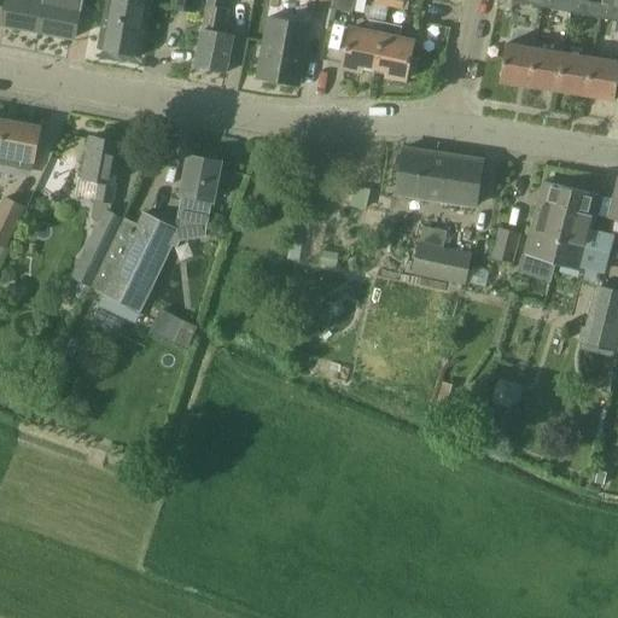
[(44,0),(6,0),(1,25),(39,31),(44,1),(44,0)]
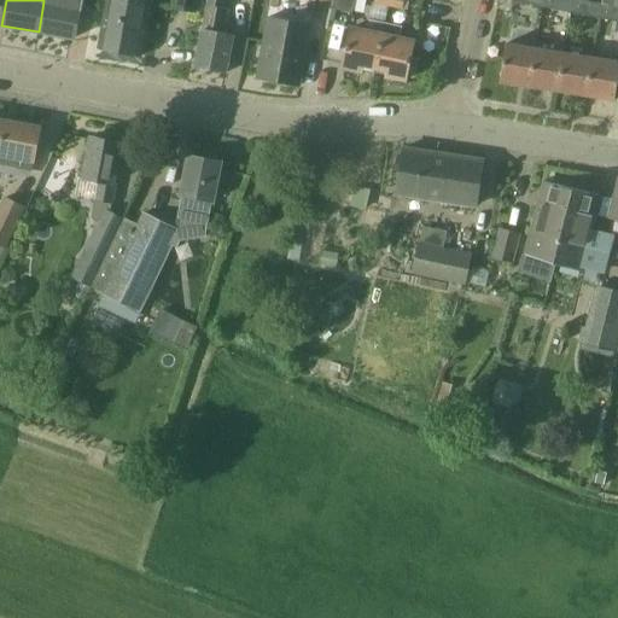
[(82,0),(44,0),(44,1),(39,31),(75,39),(81,9),(82,0)]
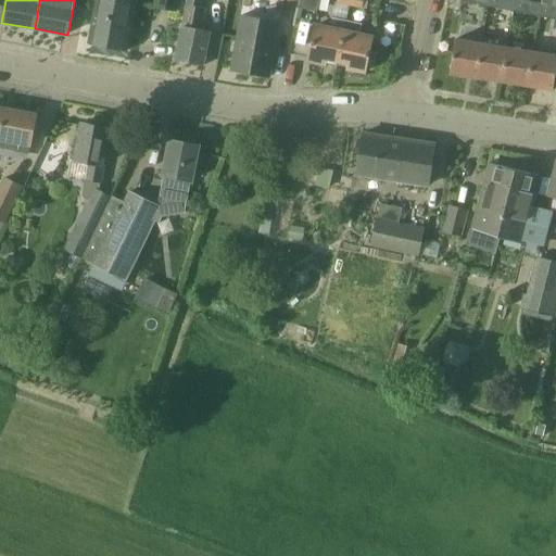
[(127,51),(133,19),(136,0),(96,0),(88,43),(127,51)]
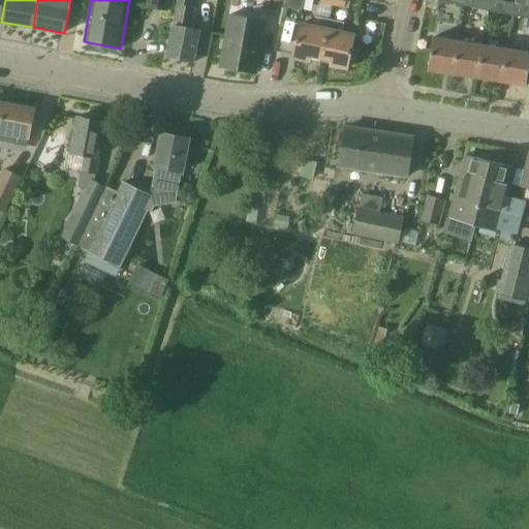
[(147,0),(146,7),(168,11),(170,0),(147,0)]
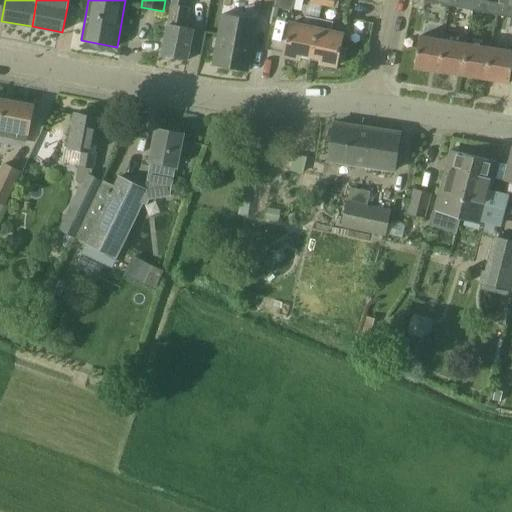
[(172,0),(162,56),(188,61),(194,30),(188,29),(189,24),(187,23),(190,8),(185,7),(185,0),(172,0)]
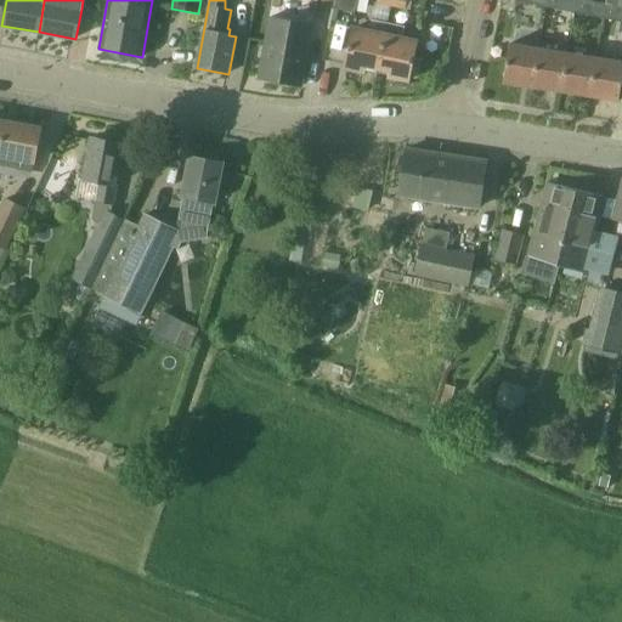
[(357,0),(337,0),(335,10),(356,13),(357,0)]
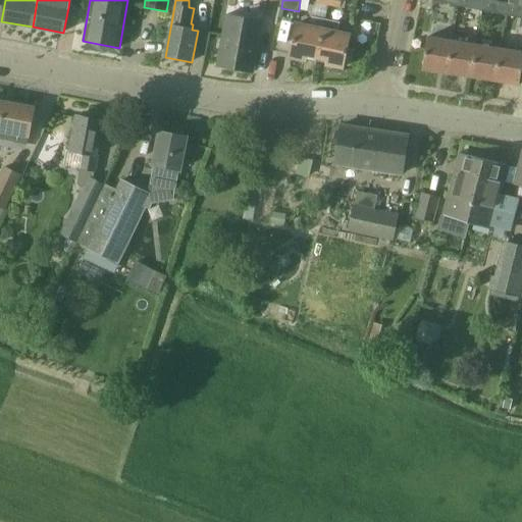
[(328,0),(328,6),(340,8),(341,0),(328,0)]
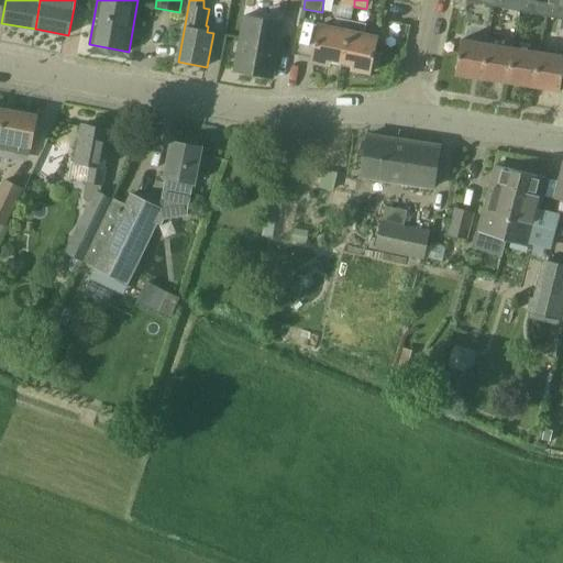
[(520,12),(522,0),(496,0),(495,7),(520,12)]
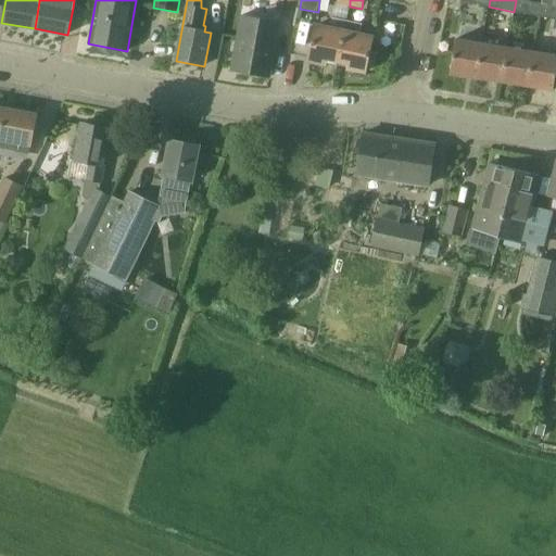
[(542,4),(541,3),(522,0),(516,0),(514,12),(540,17),(542,4)]
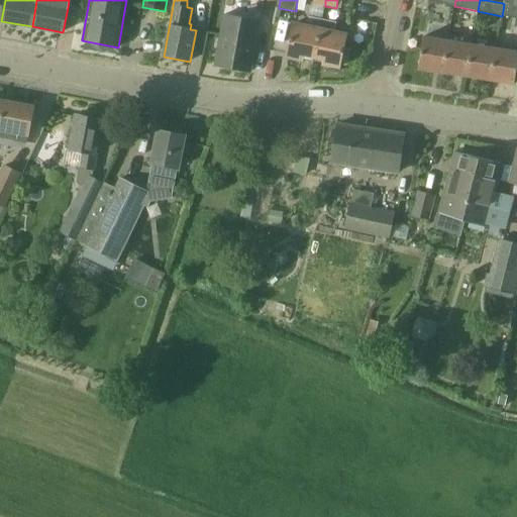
[(516,6),(504,4),(502,16),(516,19),(514,27),(516,27),(516,6)]
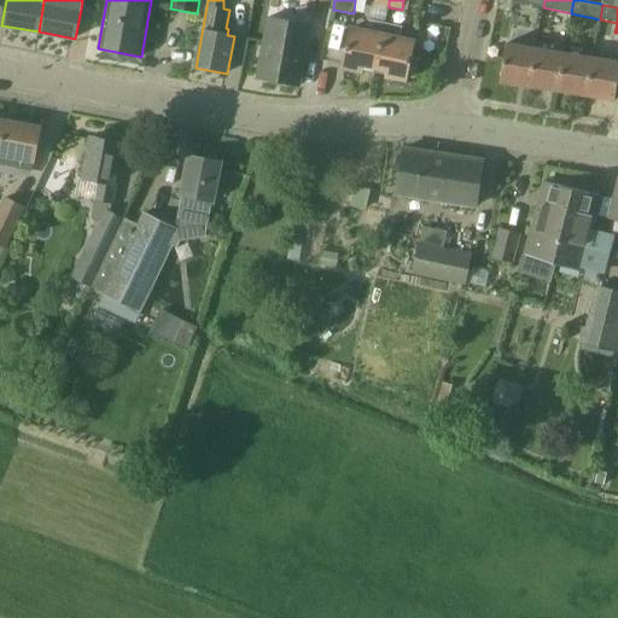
[(299,86),(310,25),(268,17),(257,77),(299,86)]
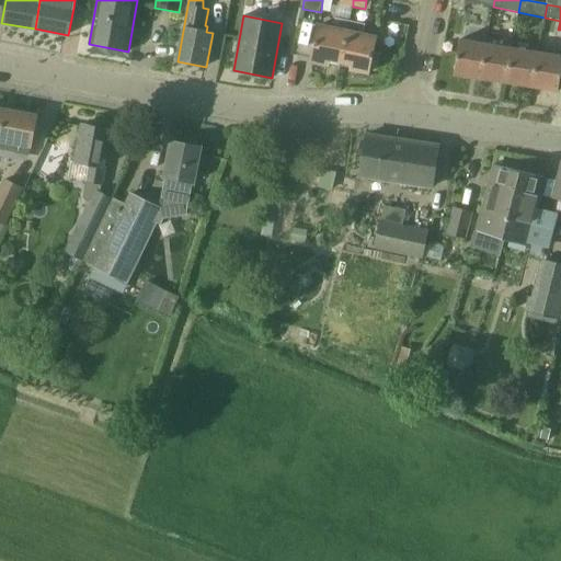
[(341,61),(350,21),(334,18),(332,30),(318,26),(310,59),(327,64),(328,58),(341,61)]
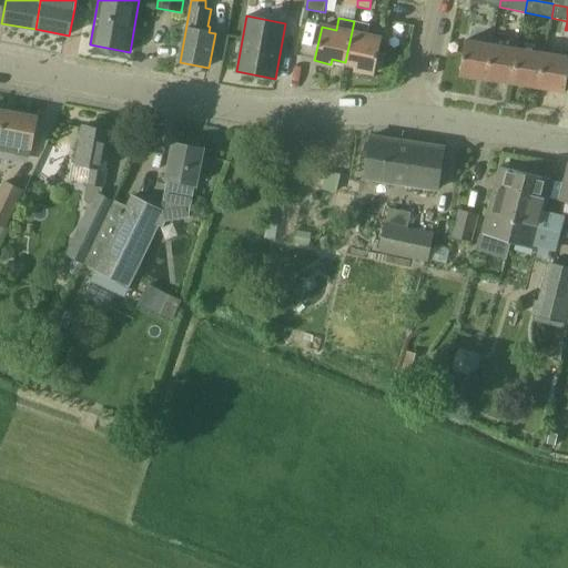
[(354,21),(345,62),(358,64),(357,70),(373,73),(381,39),(367,36),(369,24),(354,21)]
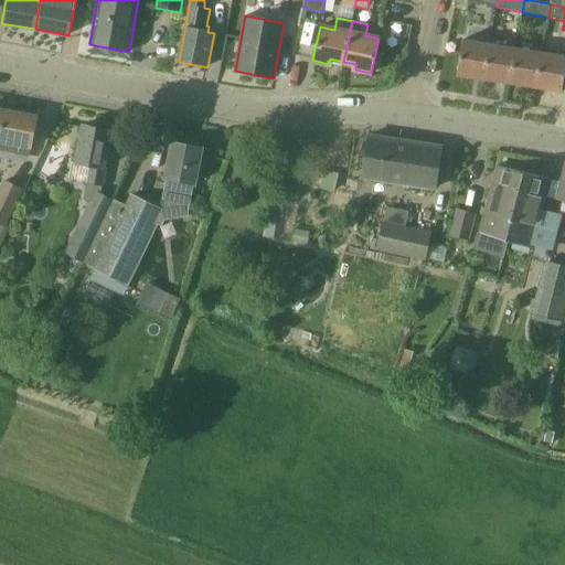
[(483,80),(489,44),(487,44),(489,35),(479,34),(478,42),(462,40),(457,75),(483,80)]
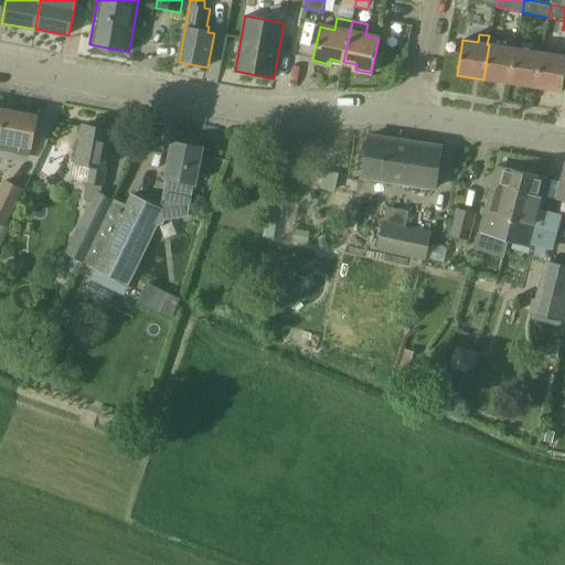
[(510,83),(515,49),(514,49),(515,41),(504,39),(503,46),(489,44),(483,80),(510,83)]
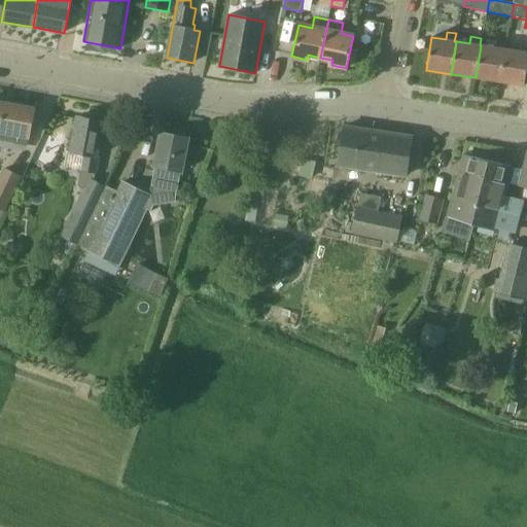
[(499,81),(504,49),(481,45),(476,77),(499,81)]
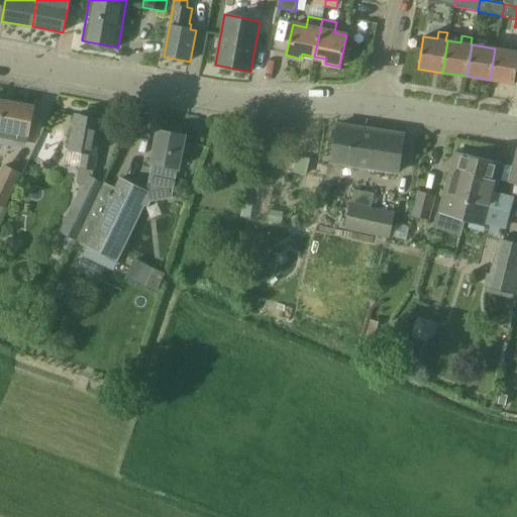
[(516,52),(495,48),(490,80),(514,84),(516,66),(516,52)]
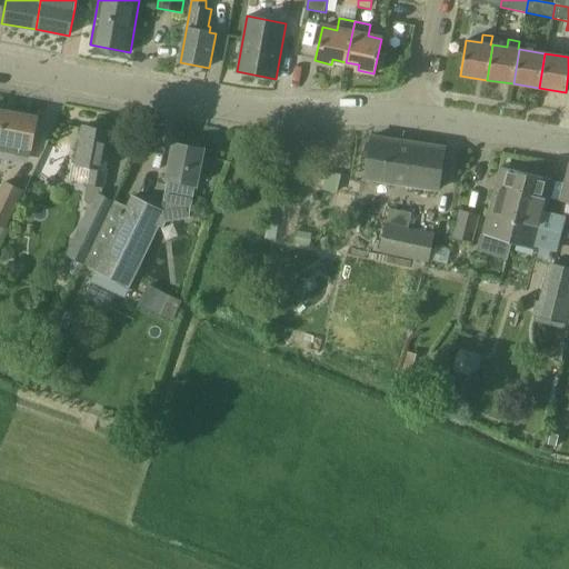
[(6,111),(0,140),(0,142),(19,147),(17,153),(30,156),(31,149),(37,117),(6,111)]
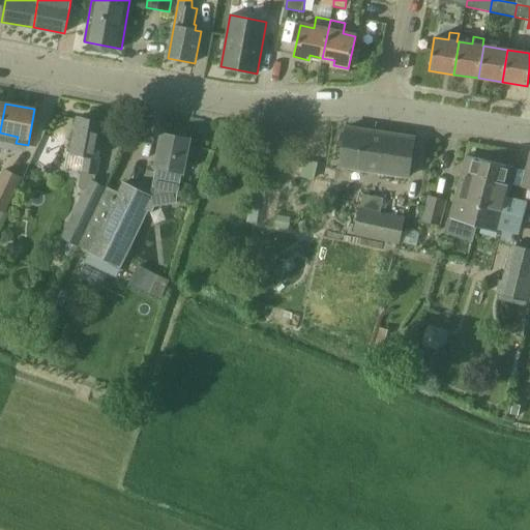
[(79,187),(88,189),(64,238),(80,245),(108,187),(94,181),(96,175),(98,175),(101,158),(96,158),(104,122),(79,117),(71,153),(84,155),(81,172),(82,172),(79,187)]
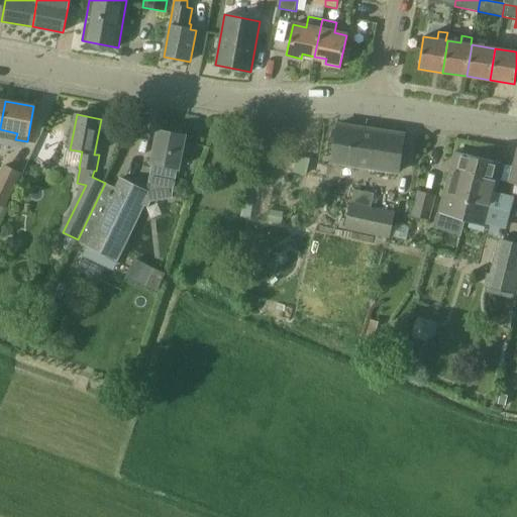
[(398,173),(404,134),(337,124),(331,163),(363,168),(362,171),(370,172),(370,169),(398,173)]
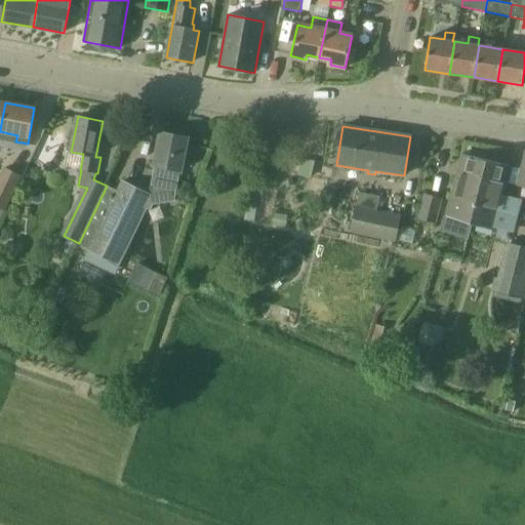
[(182,171),(188,137),(160,132),(154,166),(151,185),(152,185),(147,193),(121,180),(88,250),(120,266),(147,209),(151,211),(154,204),(174,202),(180,171),(182,171)]
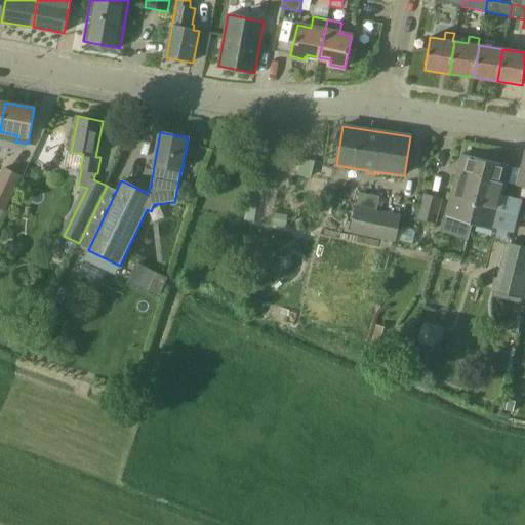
[(484,178),(507,185),(512,167),(461,154),(457,171),(473,175),(471,184),(482,187),(484,178)]
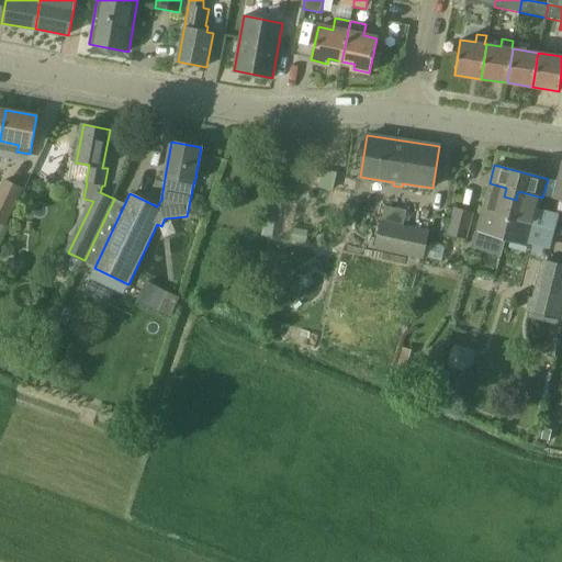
[(334,191),(338,172),(322,169),(317,187),(334,191)]
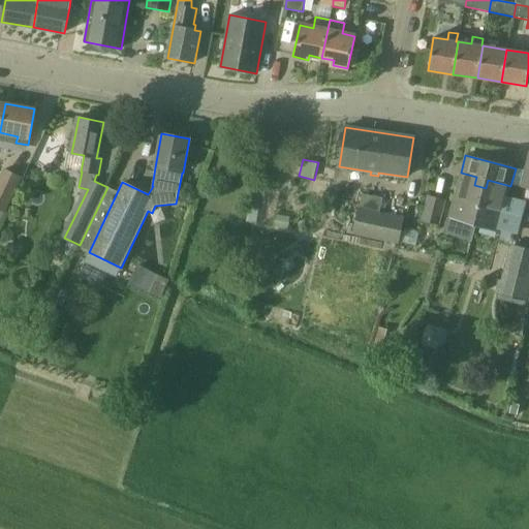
[(0,211),(5,213),(23,177),(4,168),(0,177),(0,211)]
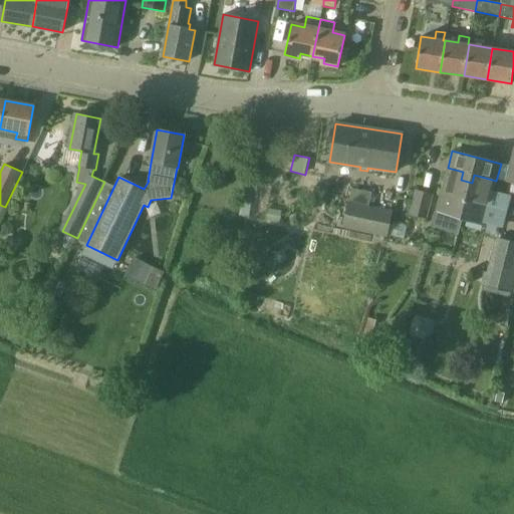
[(467,199),(472,183),(461,180),(463,172),(448,168),(436,212),(463,219),(465,220),(468,210),(474,212),(476,202),(467,199)]
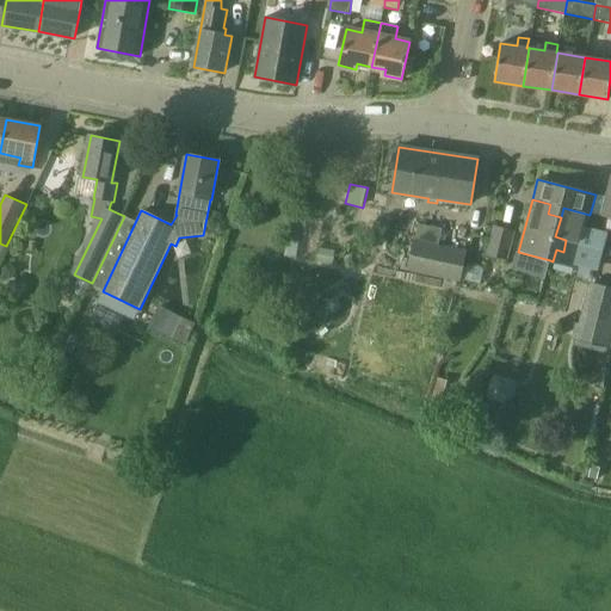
[(576,267),(590,215),(563,208),(561,217),(555,236),(566,240),(563,252),(556,250),(553,261),(576,267)]
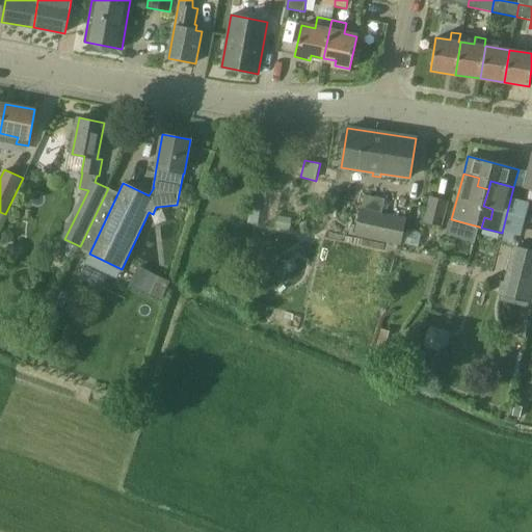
[(442,228),(449,202),(429,196),(423,222),(442,228)]
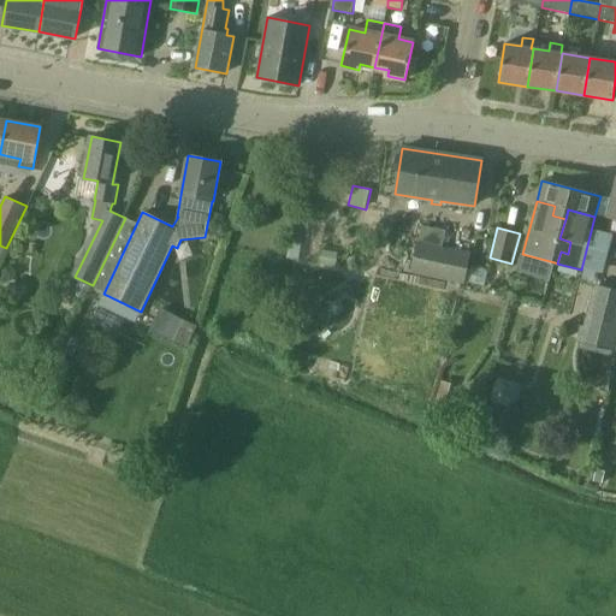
[(465,284),(471,253),(416,242),(410,272),(465,284)]
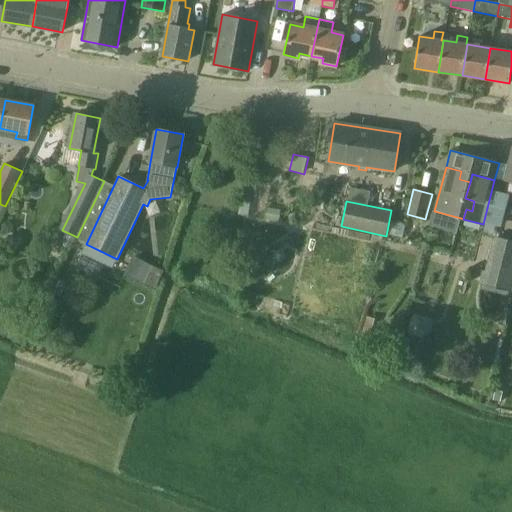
[(273,221),(275,213),(265,211),(263,219),(273,221)]
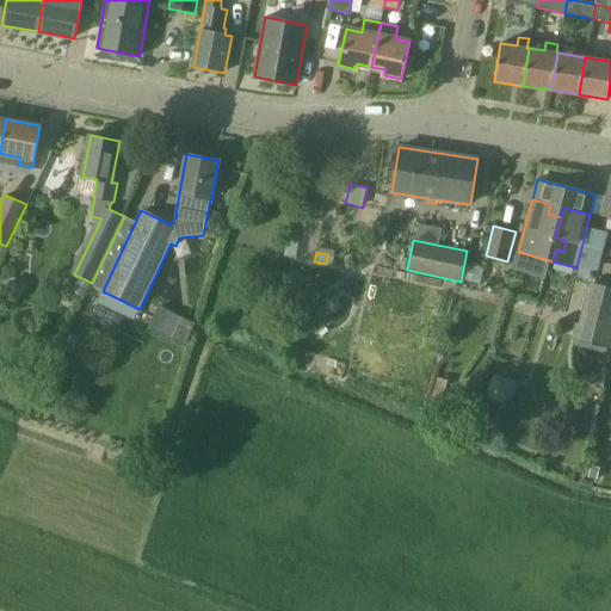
[(609,347),(610,337),(610,285),(590,281),(575,340),(609,347)]
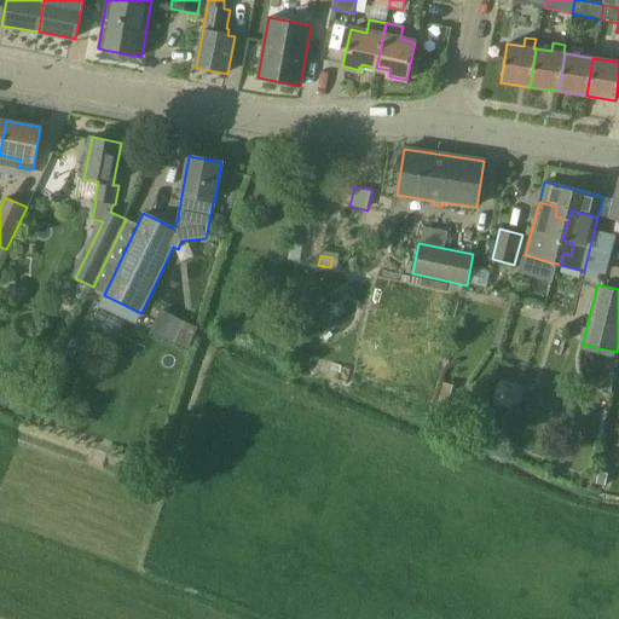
[(189,350),(190,346),(198,329),(175,318),(167,335),(166,339),(189,350)]
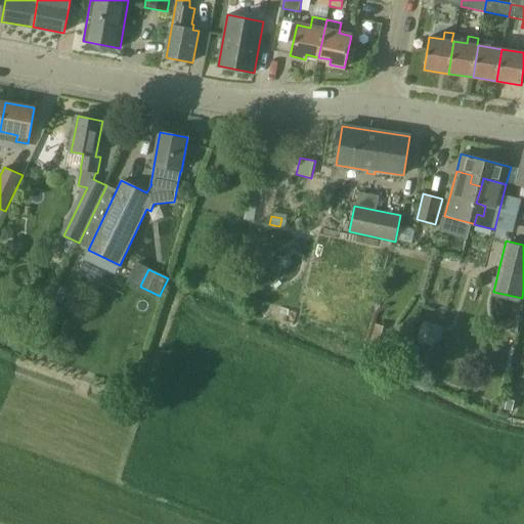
[(515,401),(507,399),(505,409),(512,411),(515,401)]
